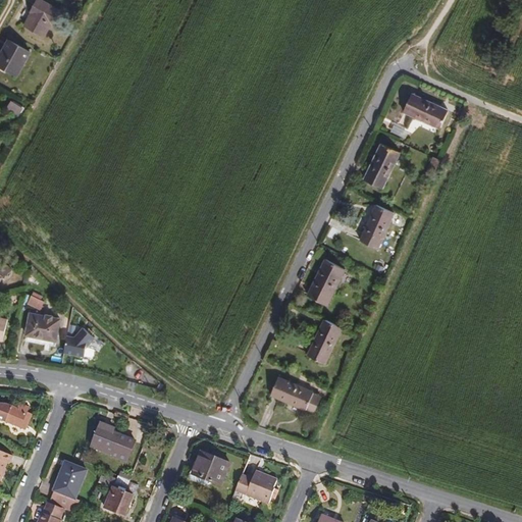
[(44,37),(59,9),(42,0),(36,0),(30,12),(32,13),(24,25),(44,37)]
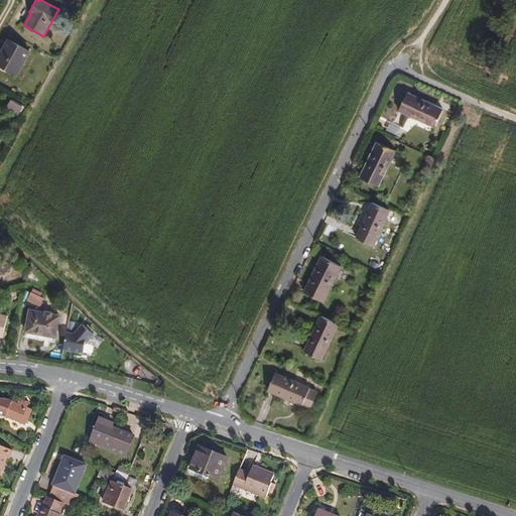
[(0,65),(17,75),(30,51),(9,39),(0,54),(0,65)]
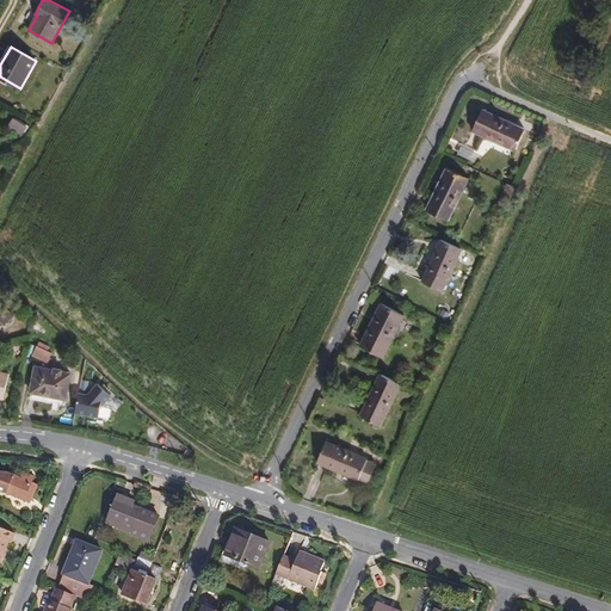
[(516,150),(525,129),(482,110),(473,130),(516,150)]
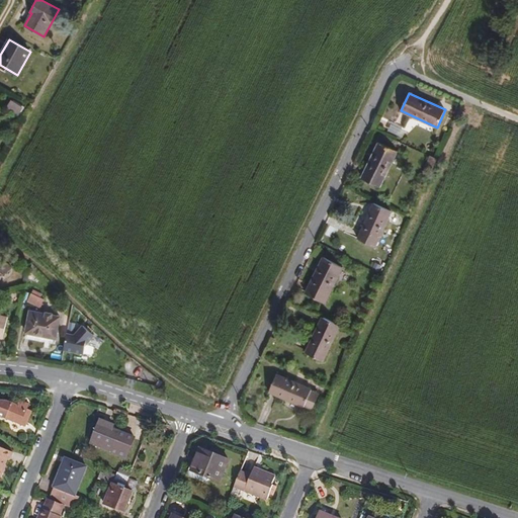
[(462,102),(458,100),(453,113),(456,114),(462,102)]
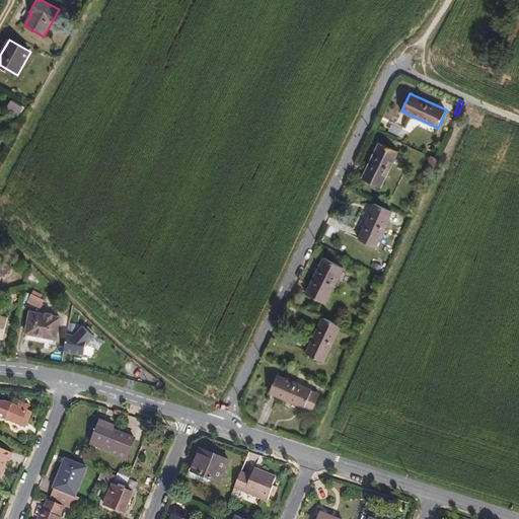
[(23,108),(12,101),(8,107),(19,115),(23,108)]
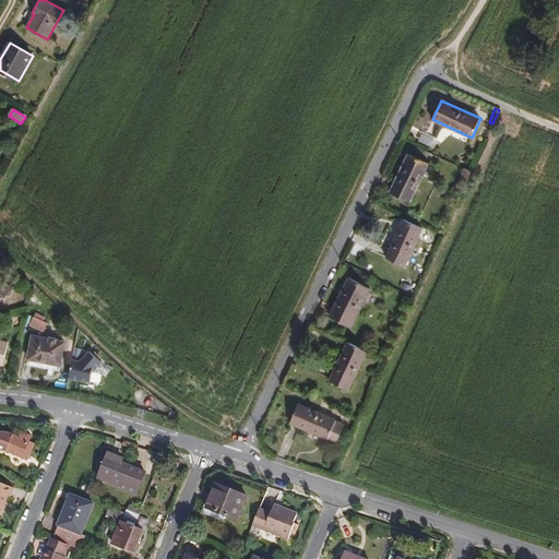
[(409,202),(428,163),(409,154),(390,192),(409,202)]
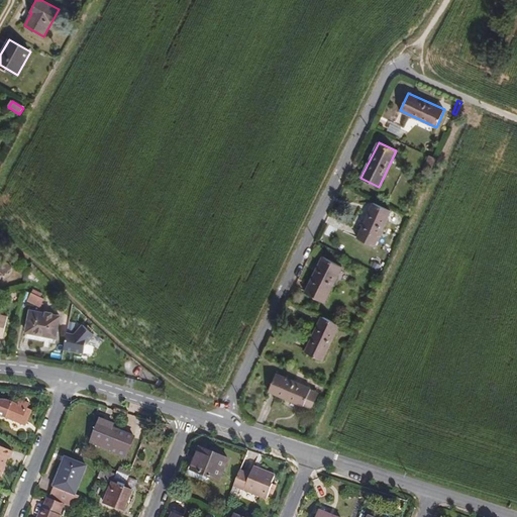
[(428,175),(435,159),(429,156),(422,172),(428,175)]
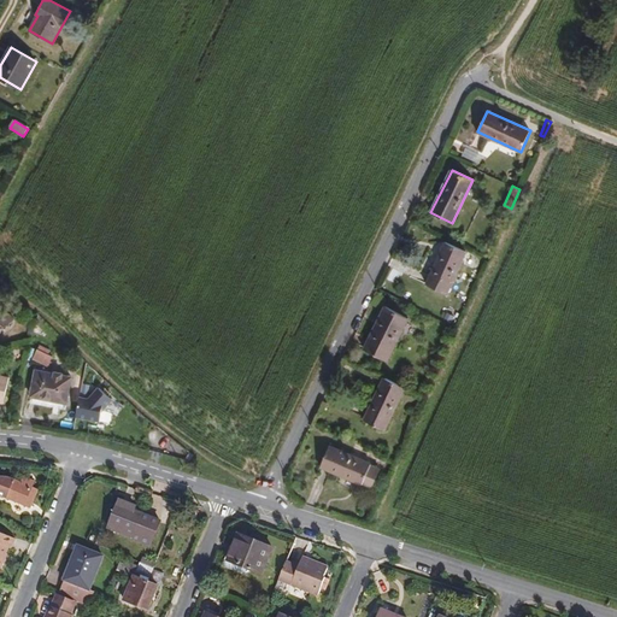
[(447,294),(466,251),(446,241),(425,285),(447,294)]
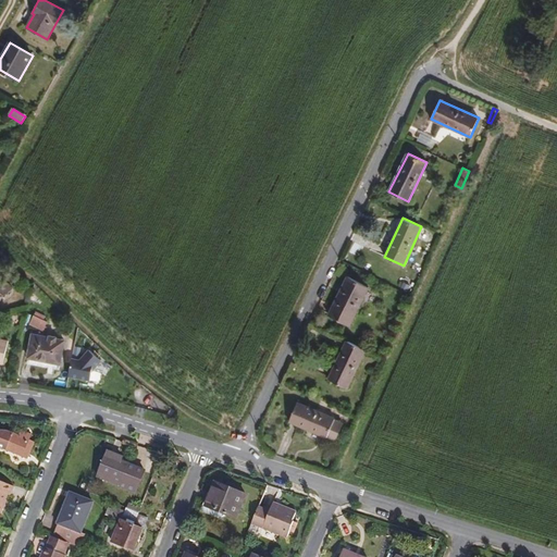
[(0,300),(13,287),(0,274),(0,300)]
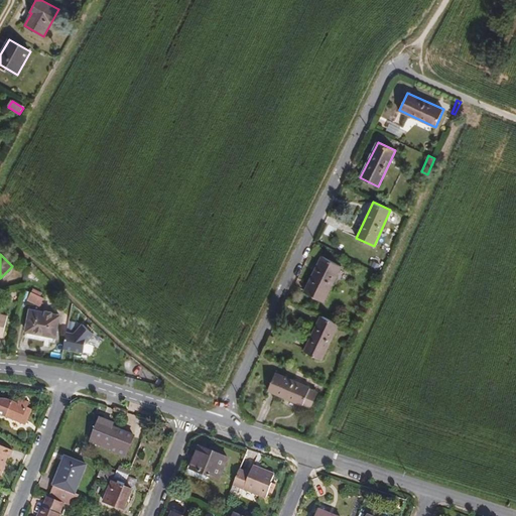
[(324,302),(342,266),(333,261),(323,256),(304,292),(324,302)]
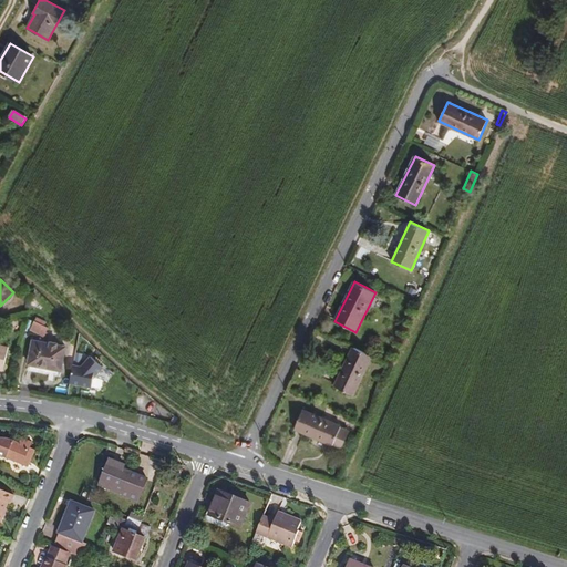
[(44,337),(49,328),(33,320),(30,329),(44,337)]
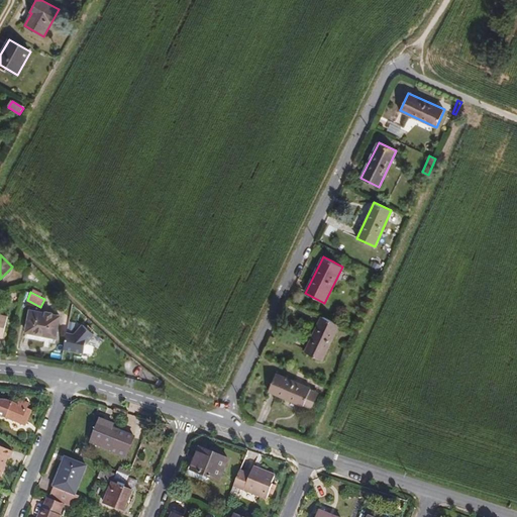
[(60,316),(30,310),(25,335),(55,341),(60,316)]
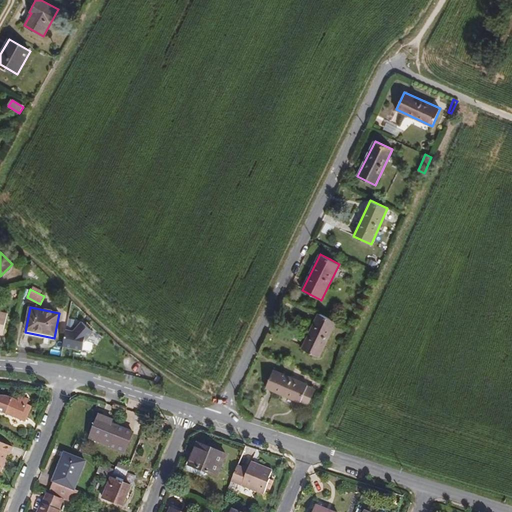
[(319,357),(336,322),(319,314),(303,349),(319,357)]
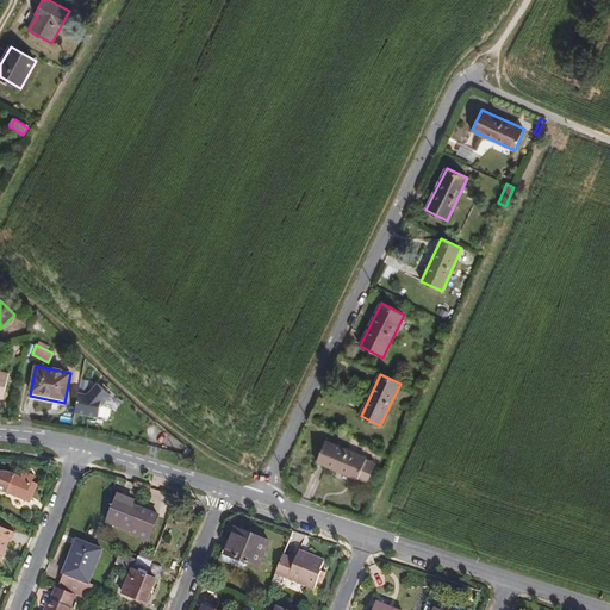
[(79,392),(75,411),(99,416),(101,405),(111,394),(98,383),(87,394),(79,392)]
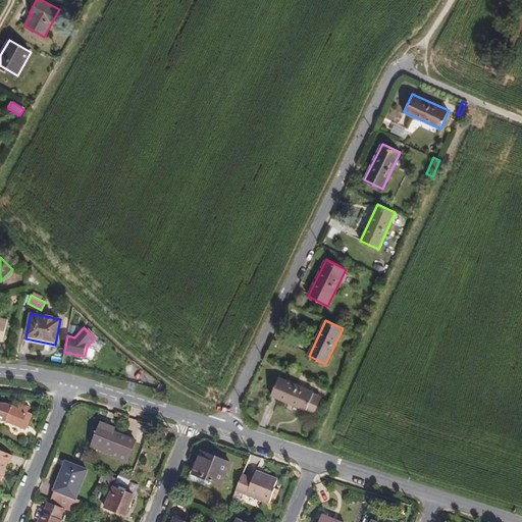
[(314,393),(278,377),(271,395),(307,410),(307,409),(315,412),(319,401),(312,398),(313,394),(314,393)]
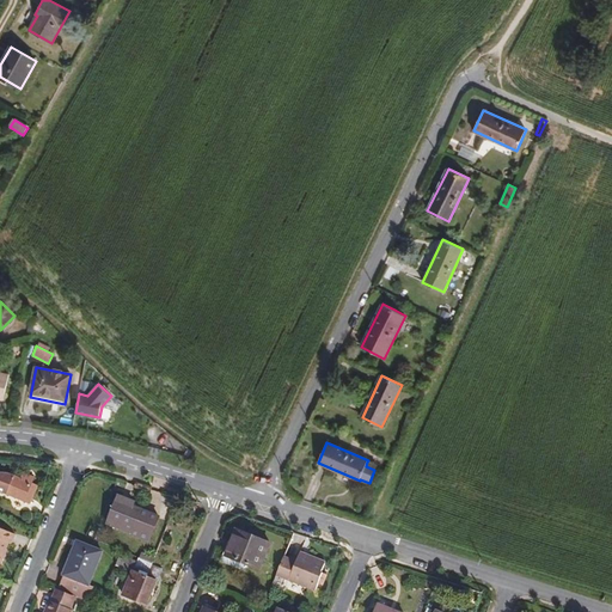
[(0,490),(31,503),(38,487),(32,484),(35,478),(23,473),(20,479),(8,473),(0,473),(0,490)]
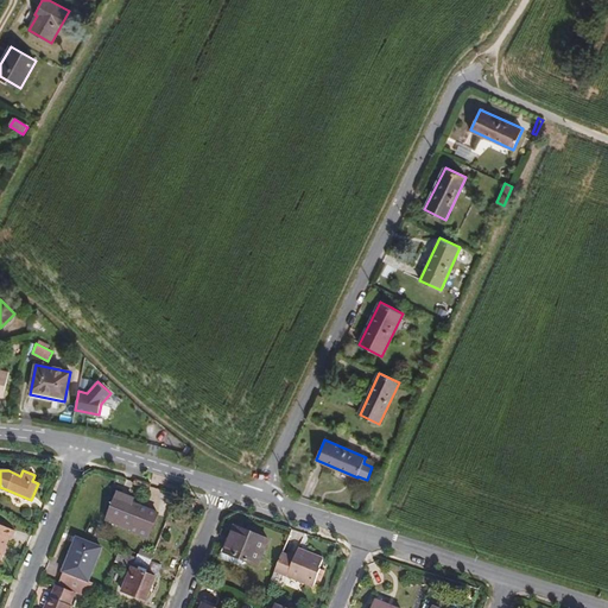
[(149,538),(158,513),(139,506),(140,506),(132,502),(133,499),(127,496),(116,493),(115,496),(106,520),(131,530),(131,531),(149,538)]
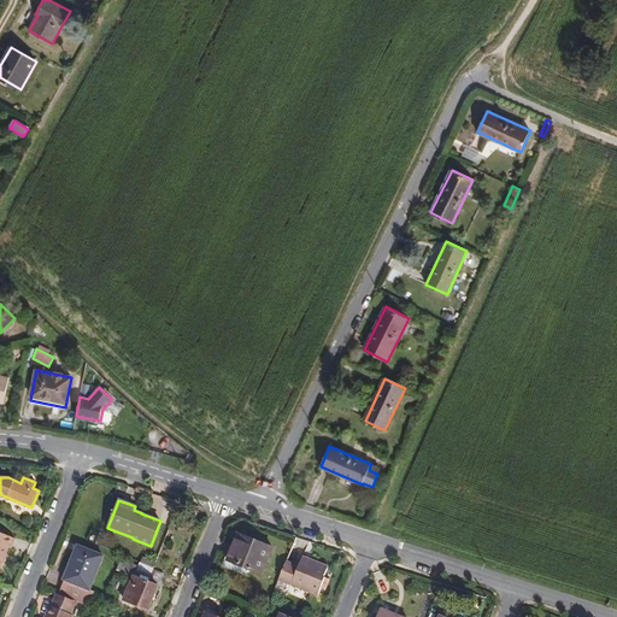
[(193,527),(189,511),(178,513),(181,528),(193,527)]
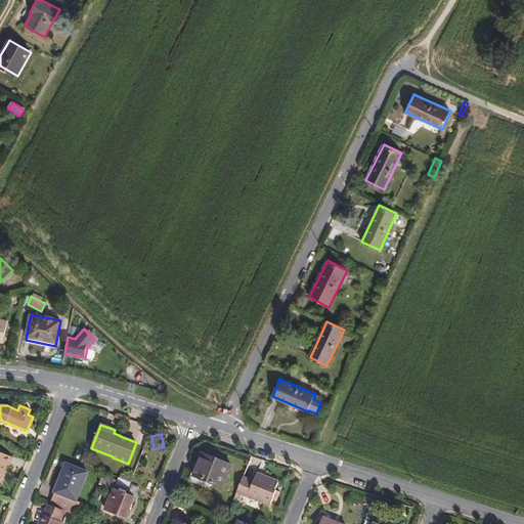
[(0,484),(8,465),(9,466),(13,457),(0,451),(0,484)]
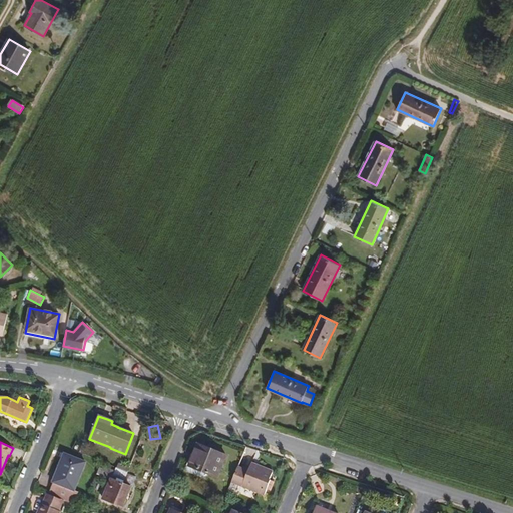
[(218,479),(228,456),(204,446),(202,451),(198,449),(195,456),(190,467),(208,475),(218,479)]
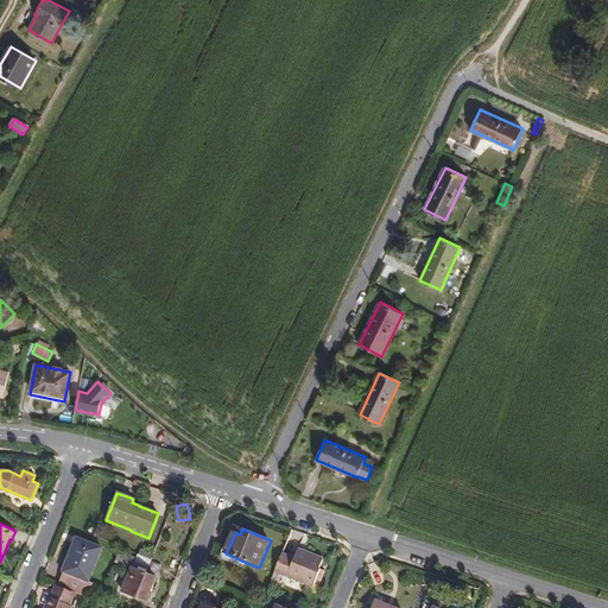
[(88,582),(102,548),(78,538),(74,548),(70,546),(61,571),(63,572),(58,586),(76,593),(88,597),(94,584),(88,582)]
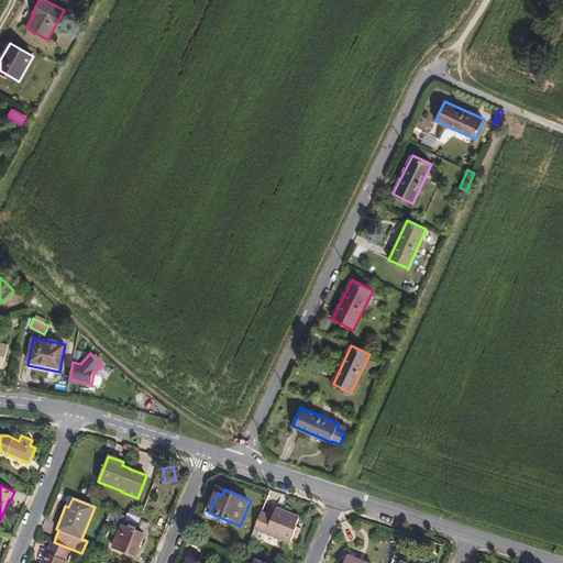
[(229,521),(209,512),(214,500),(211,499),(202,519),(227,529),(229,521)]
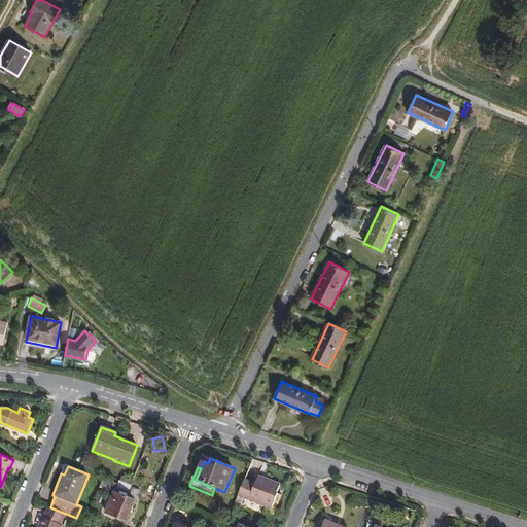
[(127,497),(132,486),(120,481),(105,475),(99,491),(112,497),(114,492),(115,492),(127,497)]
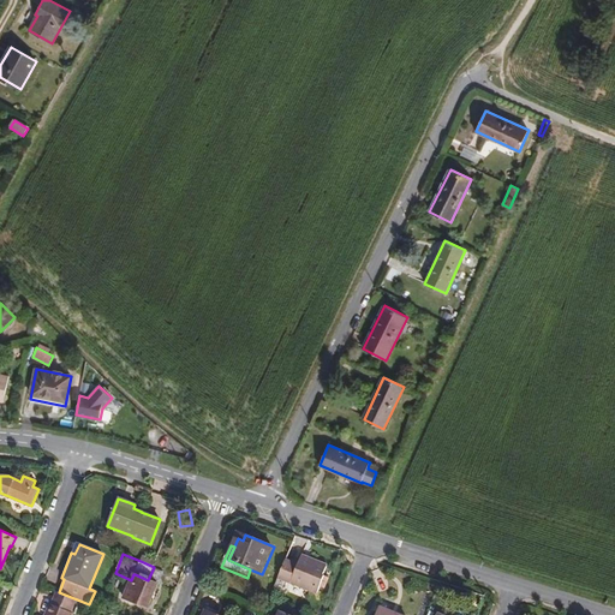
[(317,592),(324,575),(324,574),(328,565),(303,555),(298,565),(286,560),(279,577),(317,592)]
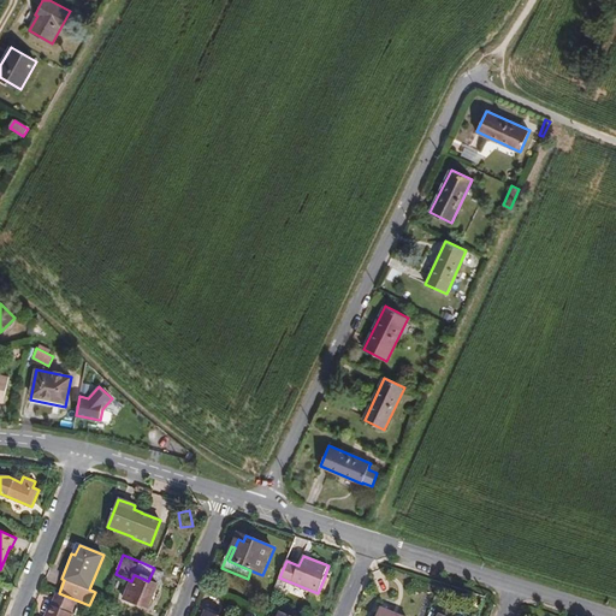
[(154,568),(155,562),(143,557),(141,562),(154,568)]
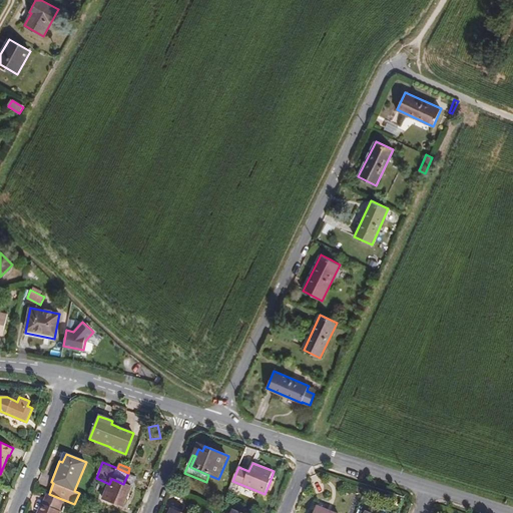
[(123,507),(131,487),(123,484),(112,479),(111,479),(109,484),(103,499),(123,507)]
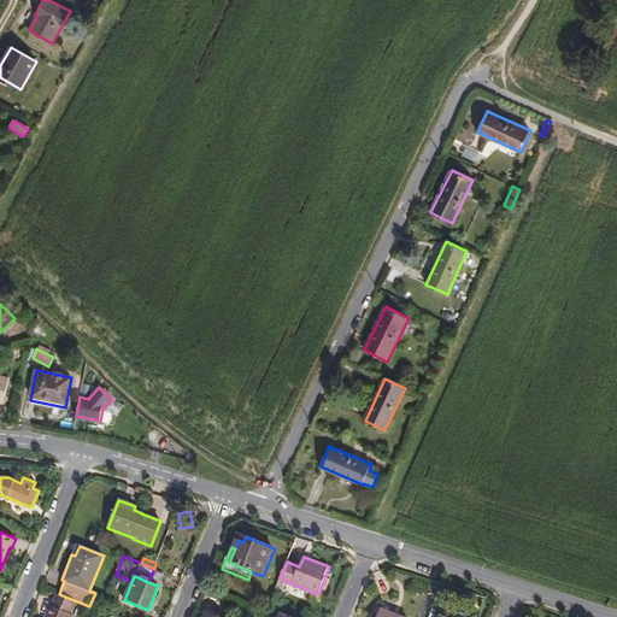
[(59,594),(57,593),(54,599),(75,607),(77,601),(59,594)]
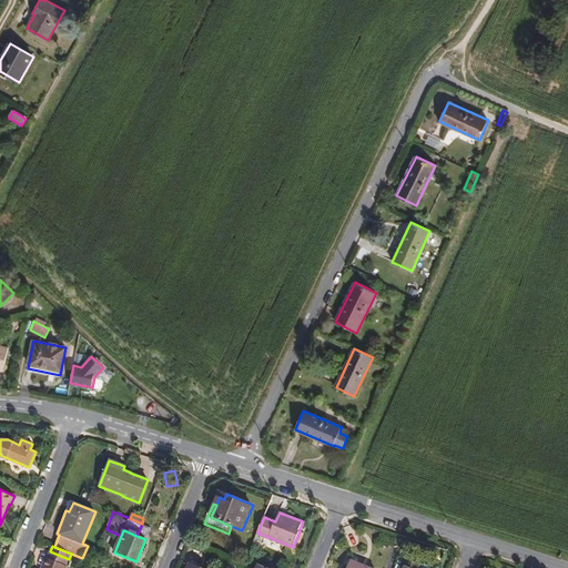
[(66,567),(68,566),(67,565),(69,559),(50,551),(48,558),(47,557),(41,567),(66,567)]
